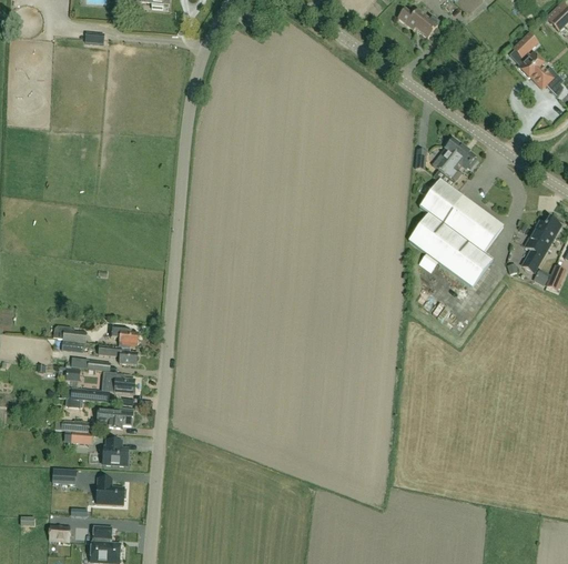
[(458,0),(473,11),(479,0),(458,0)]
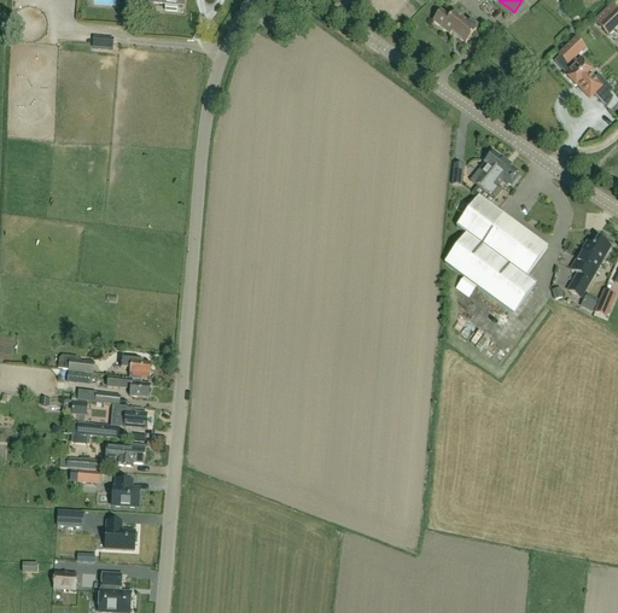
[(617,23),(617,6),(612,0),(593,17),(607,33),(617,23)]
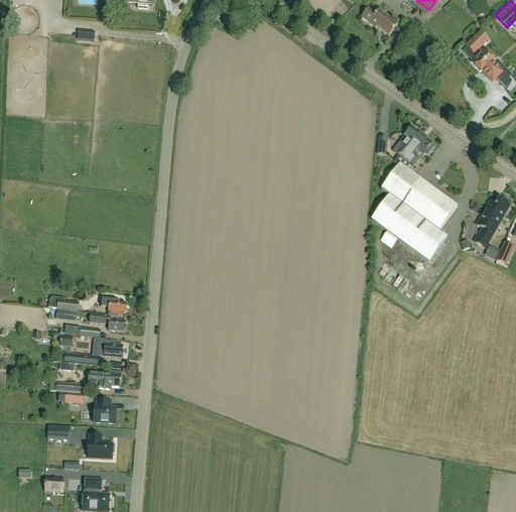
[(361,15),(369,21),(375,26),(377,24),(388,33),(399,20),(392,15),(391,17),(379,8),(375,13),(368,7),(361,15)]
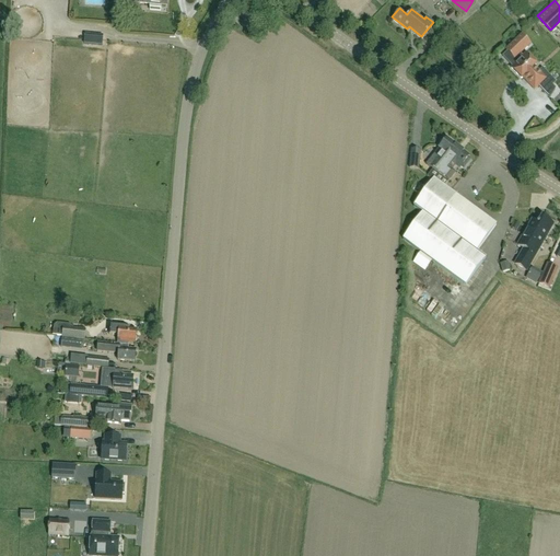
[(85,31),(84,43),(102,44),(102,31),(85,31)]
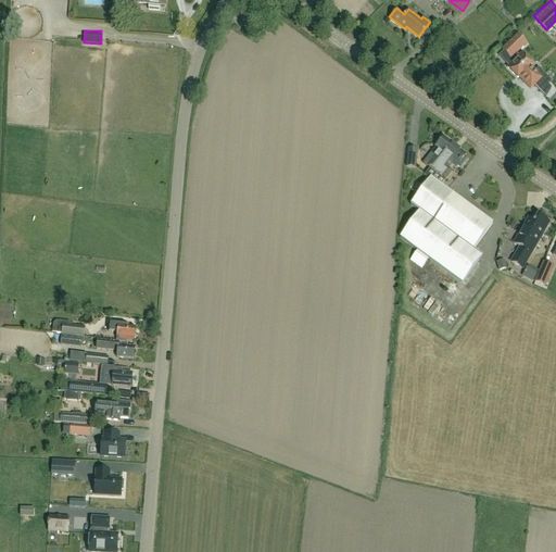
[(527,41),(518,32),(502,47),(503,49),(498,53),(507,63),(506,64),(518,78),(520,76),(531,88),(534,84),(545,96),(552,85),(548,82),(553,78),(539,64),(536,67),(533,64),(534,63),(521,50),(519,52),(517,51),(527,41)]
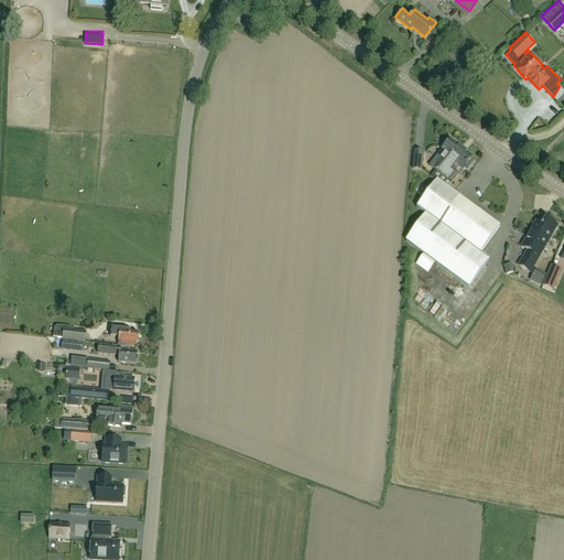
[(495,76),(508,85),(513,77),(500,68),(495,76)]
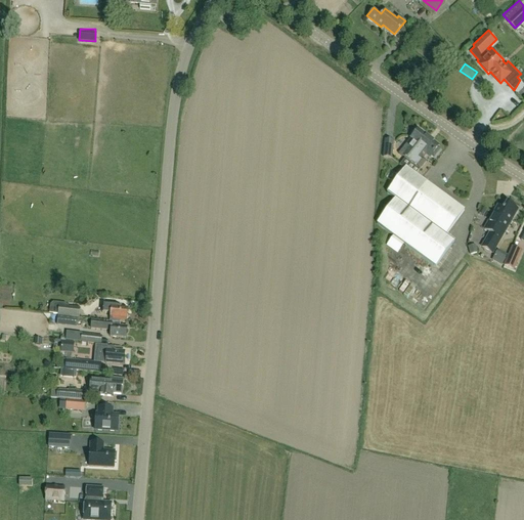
[(410,136),(399,150),(405,155),(407,157),(415,146),(416,147),(420,142),(422,143),(424,140),(425,141),(429,135),(417,126),(409,135),(410,136)]
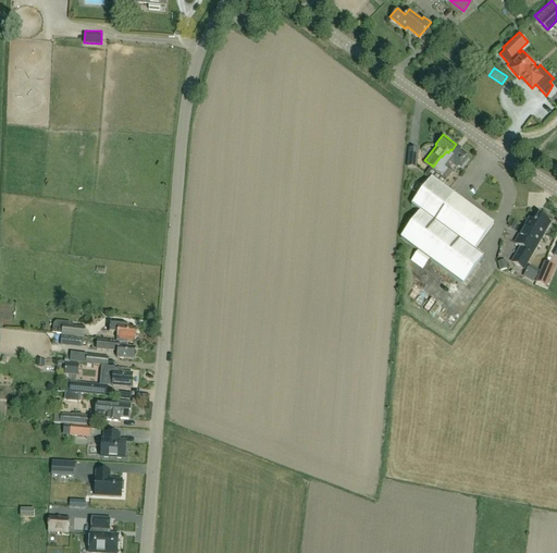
[(431,164),(425,172),(430,175),(431,174),(432,175),(436,170),(446,176),(453,169),(449,166),(453,161),(457,164),(459,162),(461,164),(468,155),(466,152),(467,152),(456,144),(452,150),(450,149),(448,152),(446,151),(442,157),(441,156),(433,167),(431,164)]
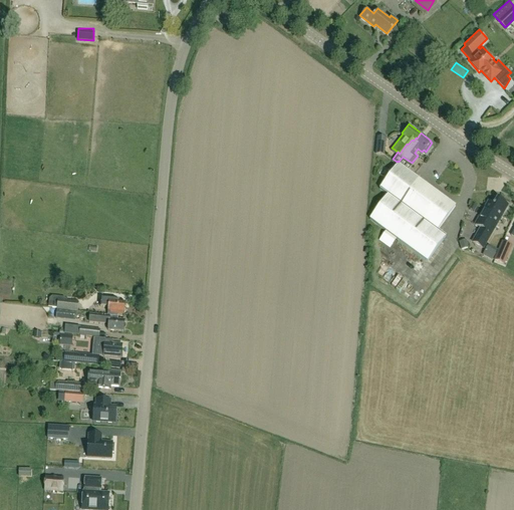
[(384,152),(387,135),(377,134),(375,151),(384,152)]
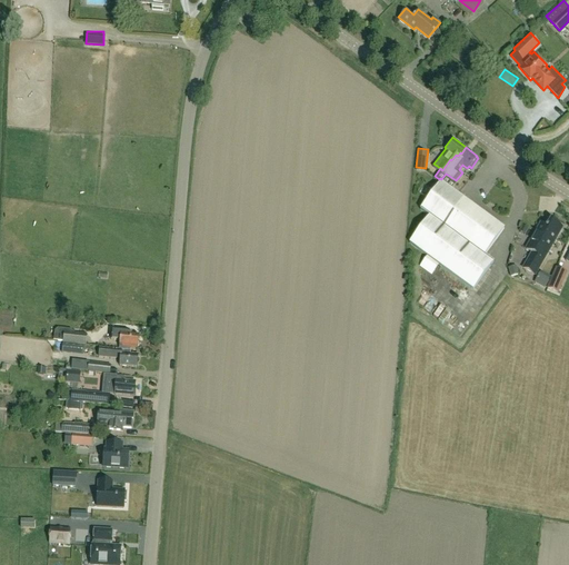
[(429,212),(409,239),(472,286),(493,258),(485,251),(503,225),(441,179),(440,178),(439,179),(420,206),(429,212)]
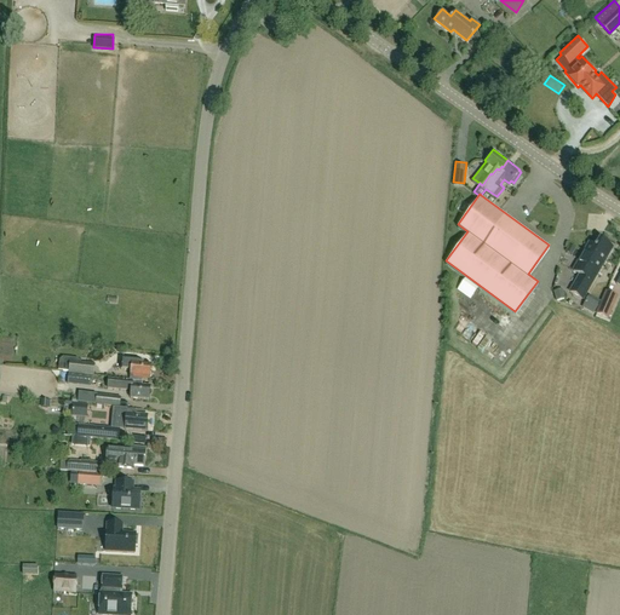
[(600,237),(596,243),(589,240),(573,269),(580,272),(570,289),(584,295),(612,245),(600,237)]
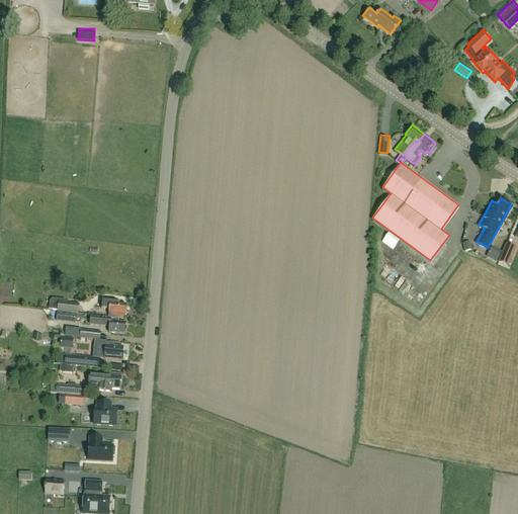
[(468,239),(462,240),(464,248),(470,246),(468,239)]
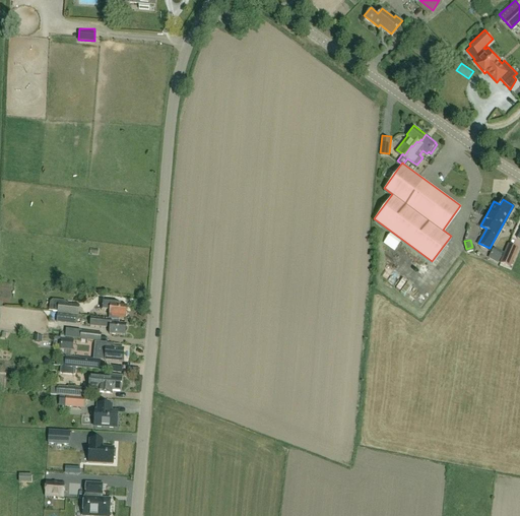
[(508,241),(500,260),(510,265),(518,246),(508,241)]
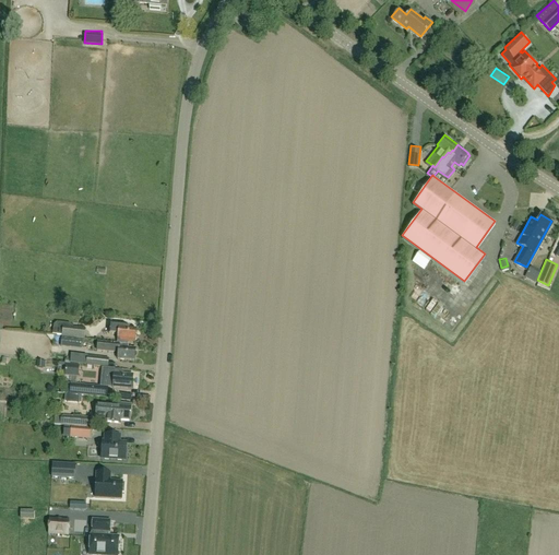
[(449,283),(443,288),(452,295),(456,290),(449,283)]
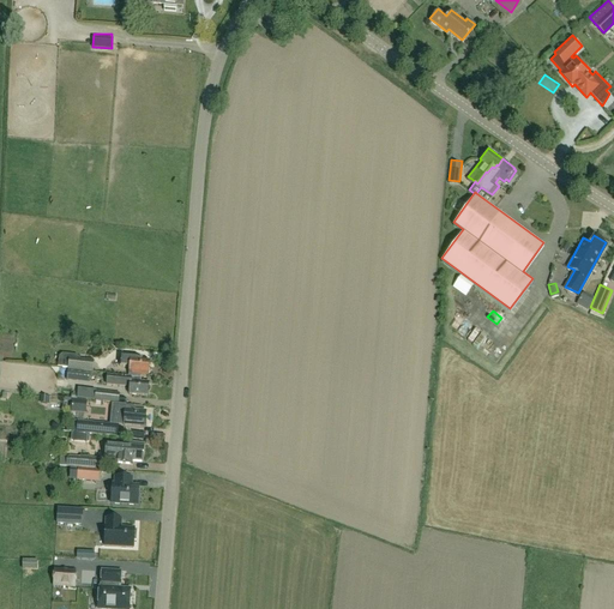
[(469,343),(488,349),(492,336),(473,330),(469,343)]
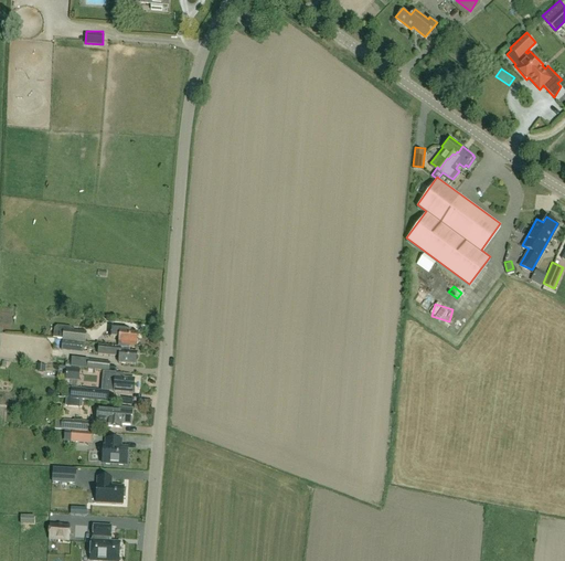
[(110,325),(109,334),(119,335),(118,342),(129,343),(130,342),(136,342),(136,341),(137,340),(138,337),(137,336),(137,329),(130,329),(130,327),(110,325)]
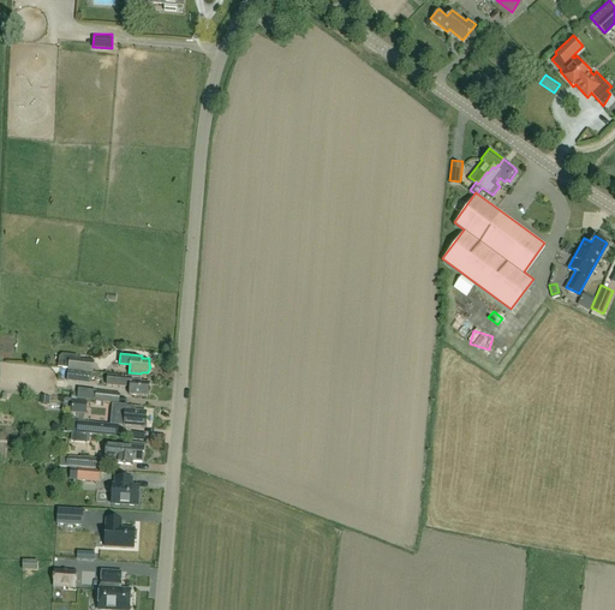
[(59,362),(59,364),(93,368),(94,358),(70,356),(69,362),(59,362)]
